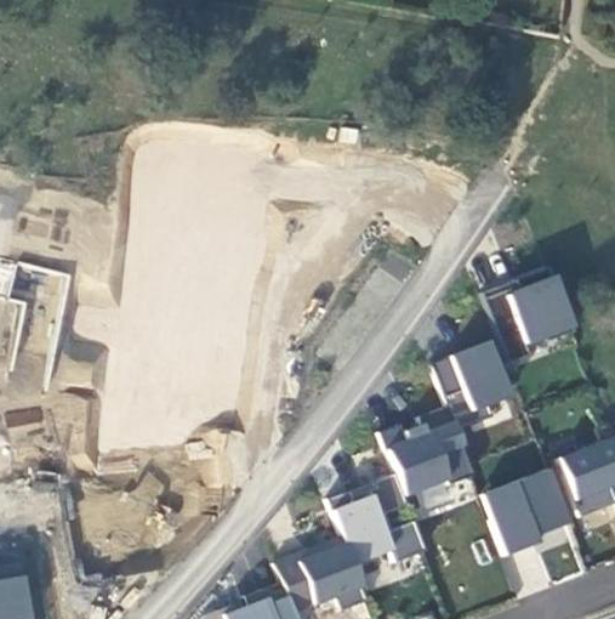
[(225,180),(228,152),(163,143),(119,472),(69,481),(86,580),(160,568),(178,495),(228,487),(268,186),(225,180)]
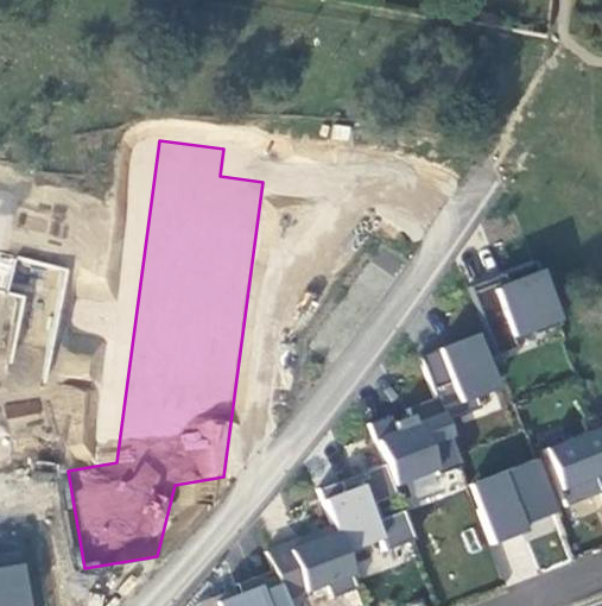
[(0,257),(18,190),(0,185),(0,257)]
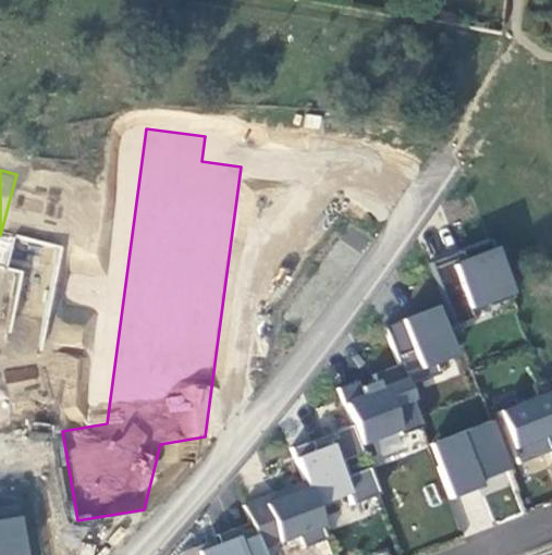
[(516,296),(494,237),(433,261),(457,324),(477,317),(473,307),(490,300),(492,305),(516,296)]
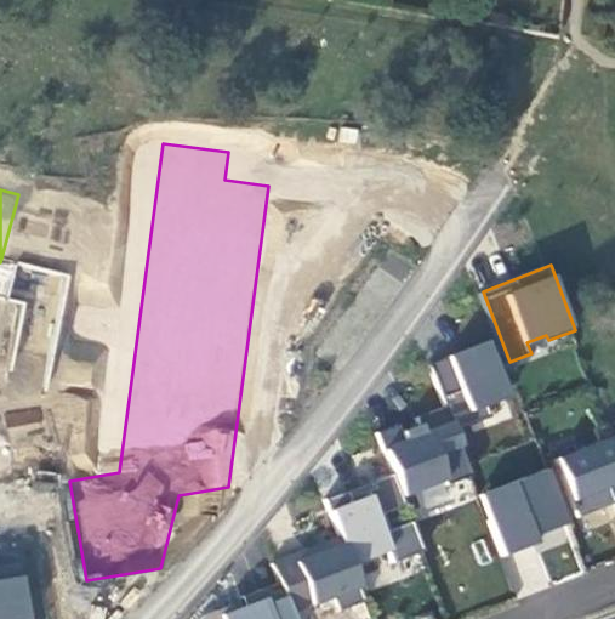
[(489,340),(432,363),(449,405),(457,430),(494,415),(489,403),(510,395),(489,340)]
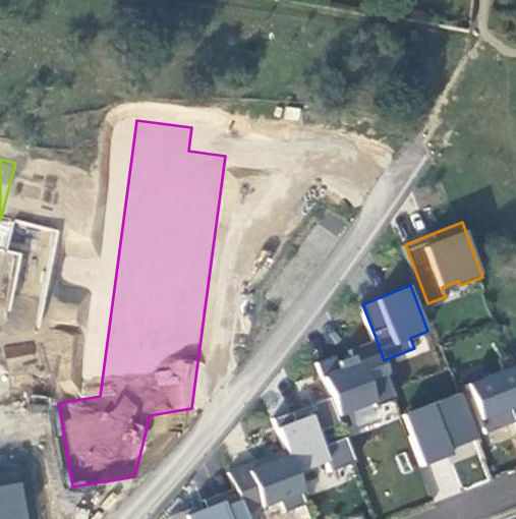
[(38,338),(9,344),(13,363),(42,357),(38,338)]
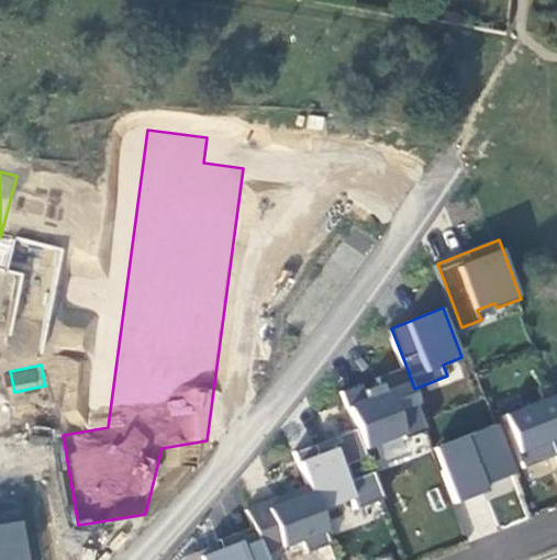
[(414,389),(407,367),(380,377),(382,383),(368,389),(365,382),(345,390),(358,426),(367,448),(404,433),(407,438),(430,428),(414,389)]
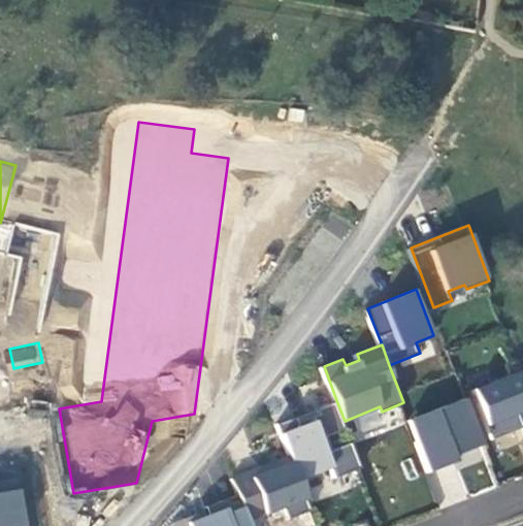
[(522,370),(476,388),(495,438),(522,427),(522,370)]
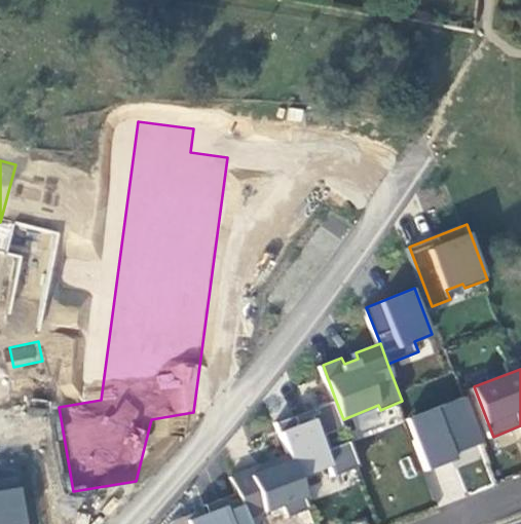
[(411,413),(426,464),(488,445),(473,395),(411,413)]
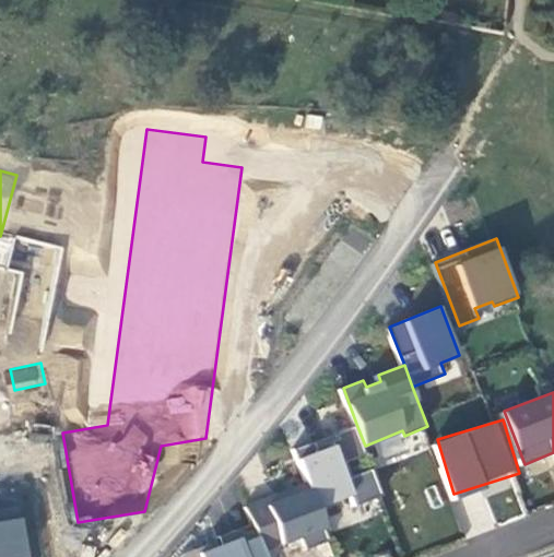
[(365,446),(356,424),(295,448),(308,482),(318,506),(352,494),(356,505),(384,495),(373,466),(354,474),(350,461),(368,454),(365,446)]
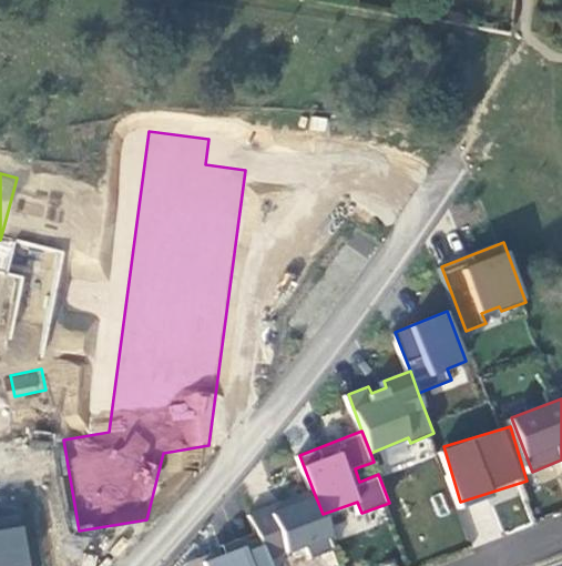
[(323,514),(313,489),(252,514),(258,531),(259,536),(269,562),(308,547),(312,557),(336,548),(323,514)]
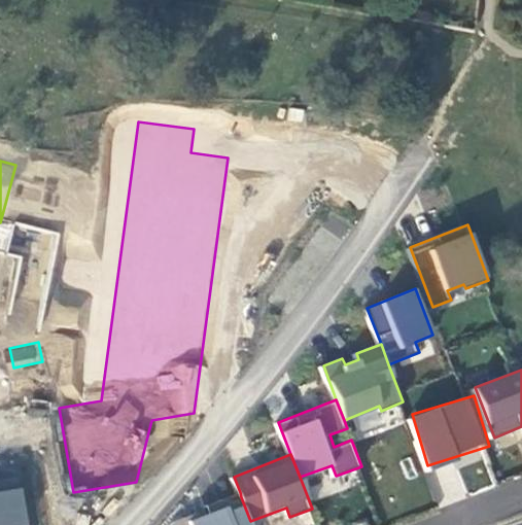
[(0,524),(25,524),(18,476),(0,479),(0,524)]
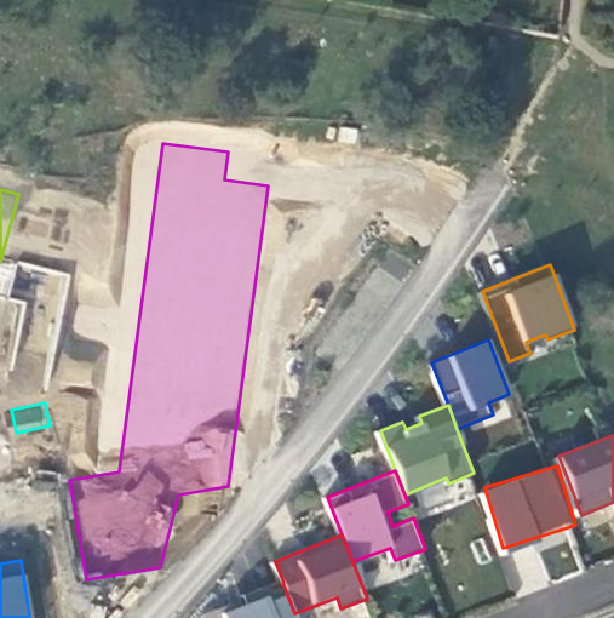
[(283,585),(282,579),(245,594),(250,605),(267,598),(264,593),(283,585)]
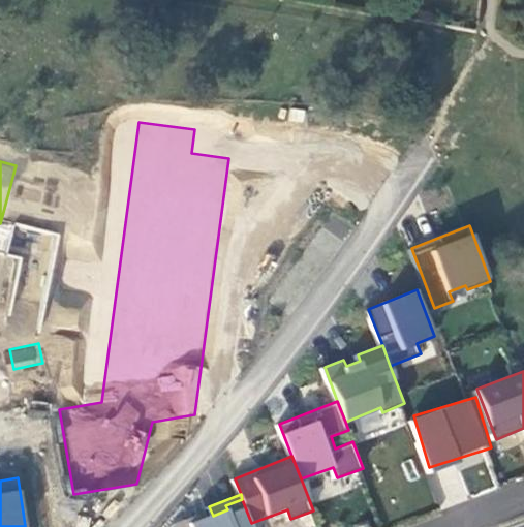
[(252,526),(251,523),(242,499),(225,505),(227,509),(213,516),(204,519),(202,515),(177,524),(173,526),(252,526)]
